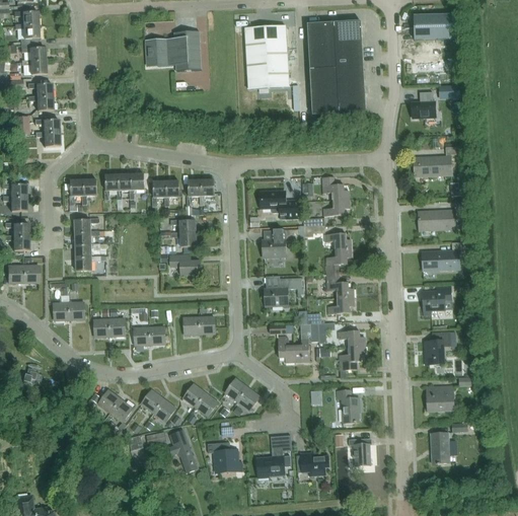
[(37,10),(31,10),(22,11),(21,9),(13,10),(13,14),(21,14),(22,22),(22,24),(38,23),(37,10)]
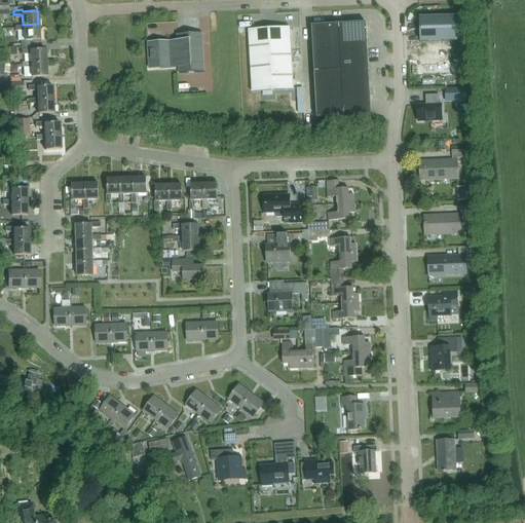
[(460,38),(459,13),(418,14),(419,39),(460,38)]
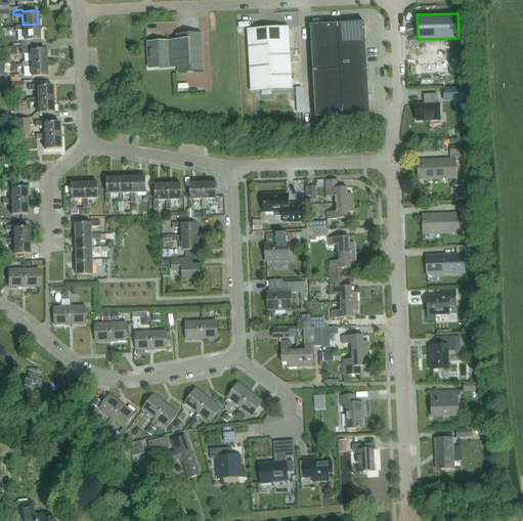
[(338,45),(364,43),(363,20),(337,22),(338,45)]
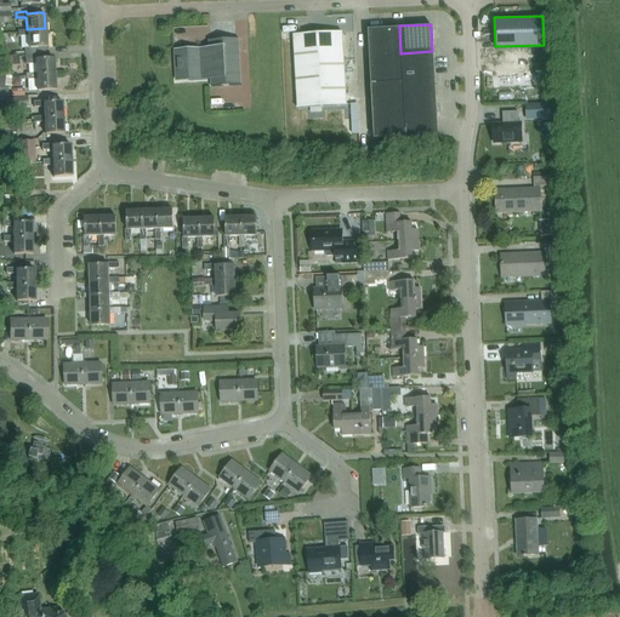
[(369,55),(400,53),(399,26),(367,28),(369,55)]
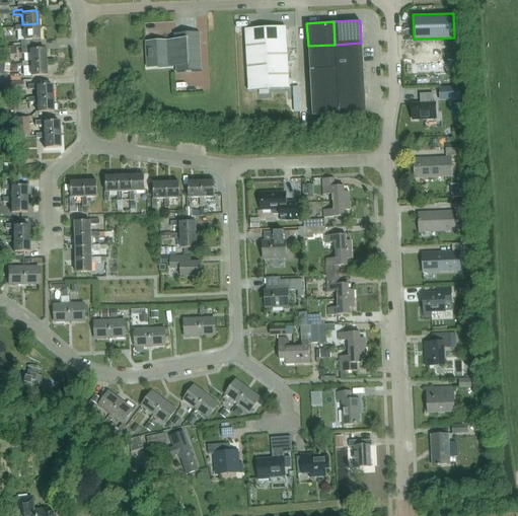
[(39,37),(38,23),(22,24),(22,22),(13,22),(14,27),(22,27),(22,37),(19,38),(19,43),(35,42),(34,37),(39,37)]
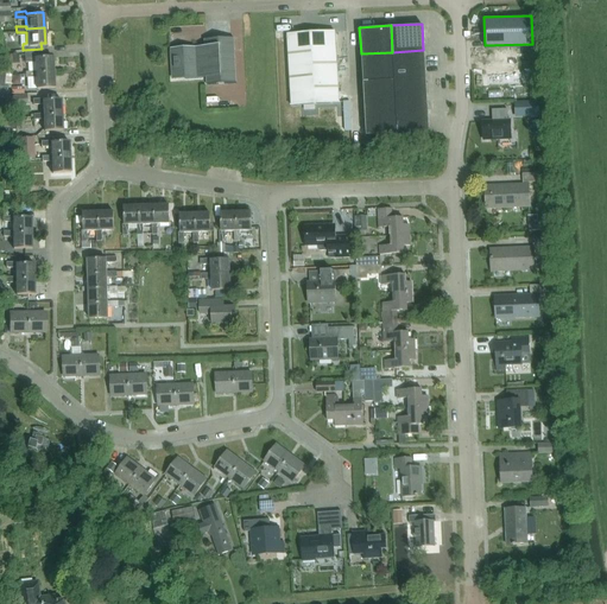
[(337,101),(334,29),(286,32),(290,103),(337,101)]
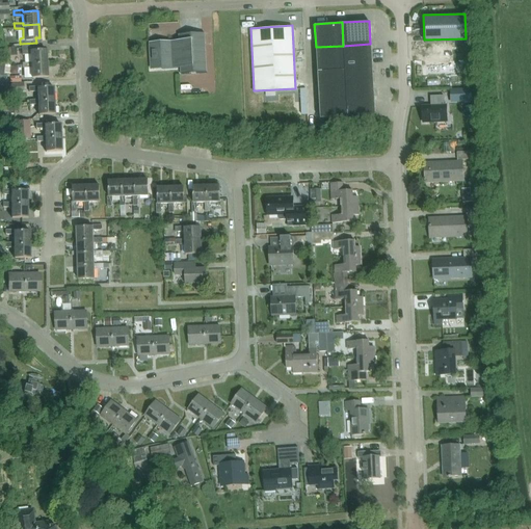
[(148,40),(150,68),(180,65),(180,72),(206,71),(204,30),(178,32),(178,38),(148,40)]
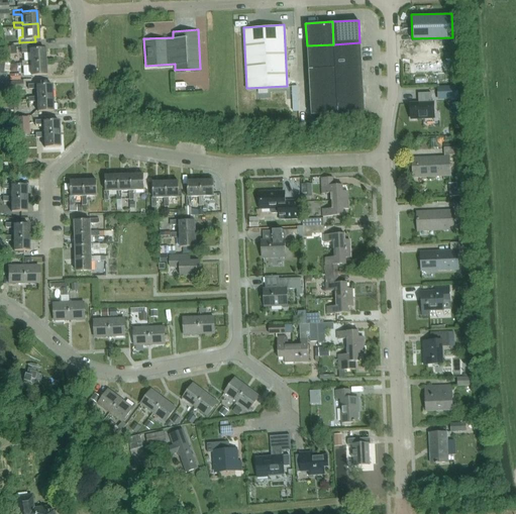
[(43,46),(35,46),(35,41),(19,42),(20,50),(28,50),(29,59),(29,60),(44,60),(43,46)]
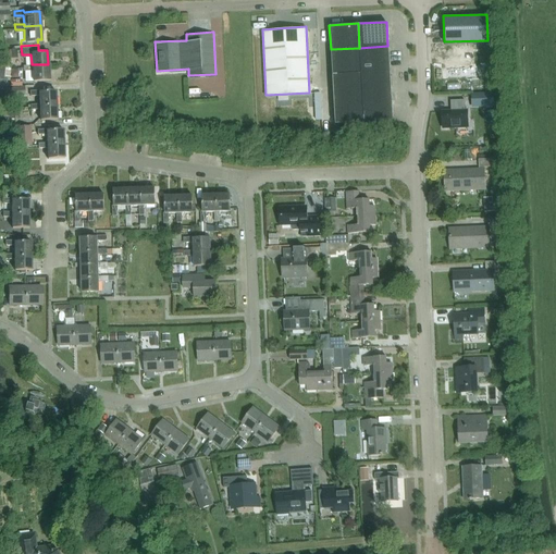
[(15,56),(15,46),(5,47),(7,56),(15,56)]
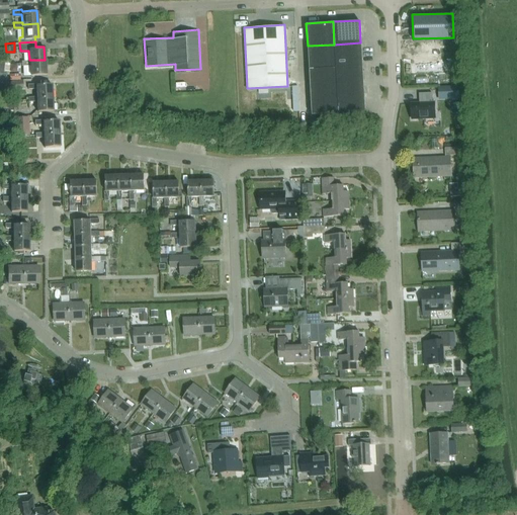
[(335,67),(362,66),(360,43),(334,45),(335,67)]
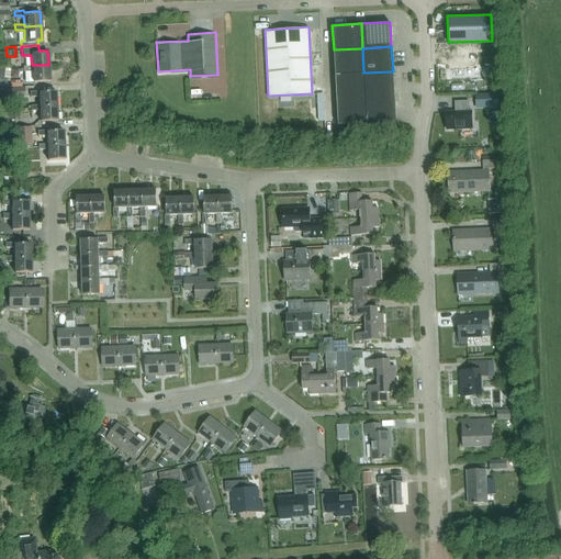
[(335,75),(363,73),(362,48),(334,49),(335,75)]
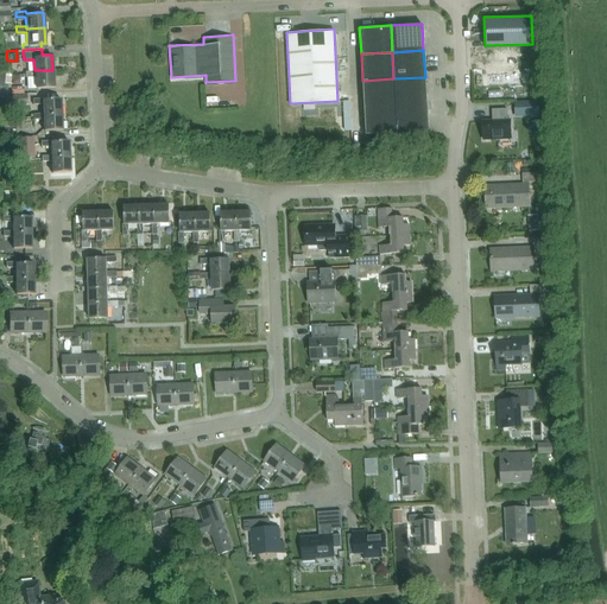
[(0,96),(6,97),(7,86),(10,86),(11,68),(8,68),(0,67),(0,96)]
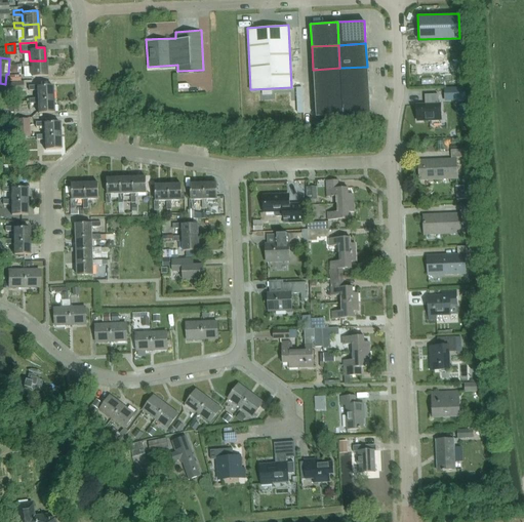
[(46,74),(45,61),(30,61),(30,59),(21,59),(22,65),(30,64),(30,74),(46,74)]
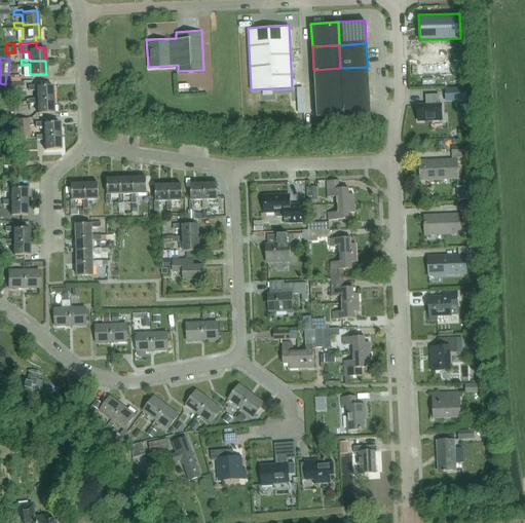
[(342,91),(369,89),(368,67),(340,68),(342,91)]
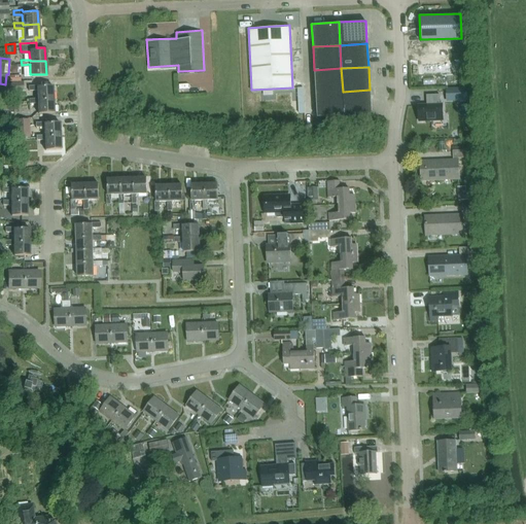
[(315,93),(343,92),(341,68),(314,70),(315,93)]
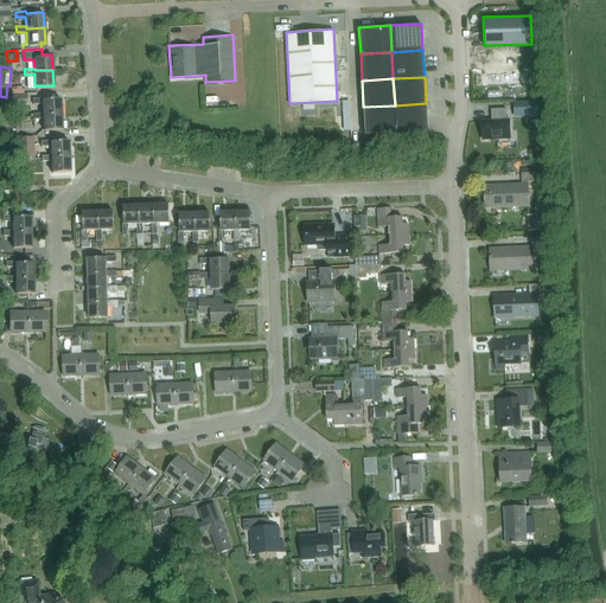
[(25,101),(24,91),(10,92),(10,102),(25,101)]
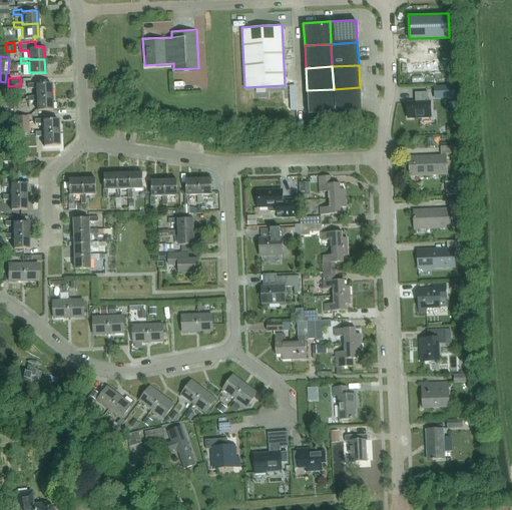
[(35,95),(51,94),(50,81),(35,82),(35,80),(26,81),(27,86),(35,85),(35,93),(35,95)]
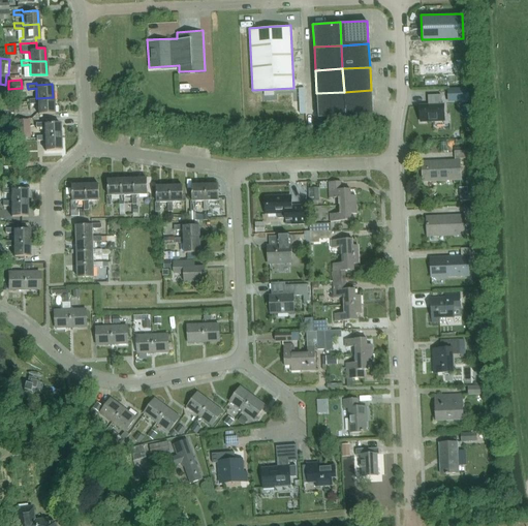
[(467,86),(446,87),(447,99),(467,98),(467,86)]
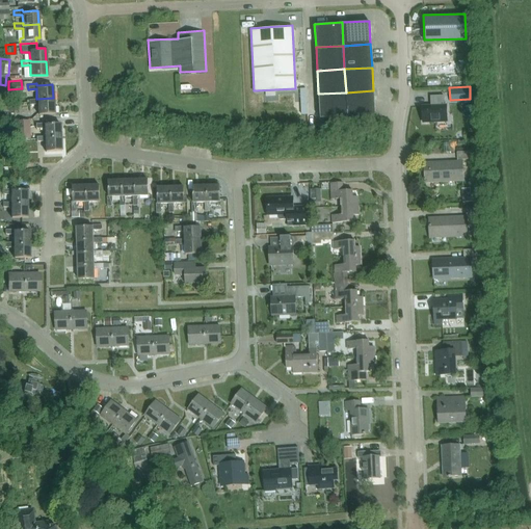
[(347,115),(374,113),(373,90),(346,93),(347,115)]
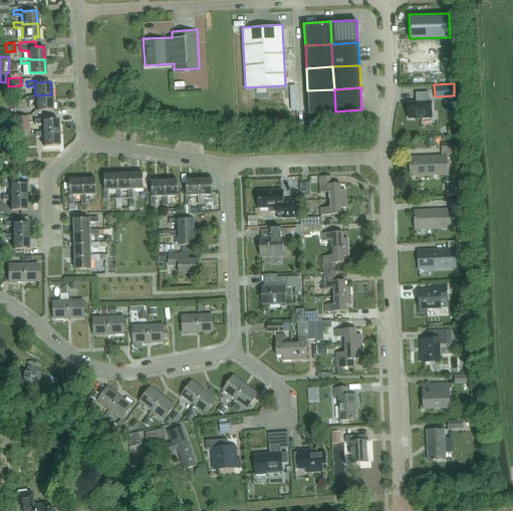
[(309,112),(335,111),(334,89),(307,90),(309,112)]
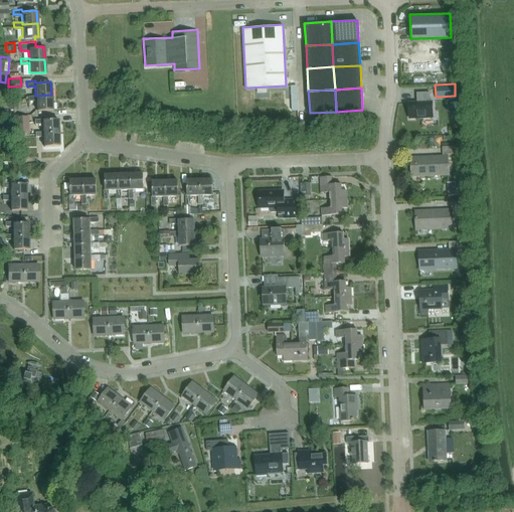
[(408,101),(408,116),(432,115),(432,100),(430,100),(429,90),(415,91),(416,101),(408,101)]
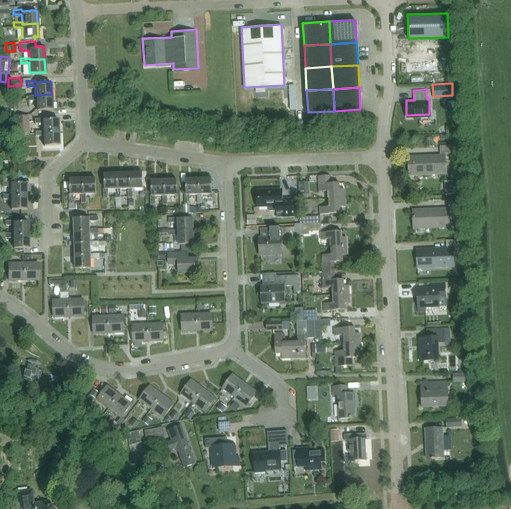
[(51,107),(51,94),(35,95),(35,93),(27,94),(27,98),(35,98),(36,108),(51,107)]
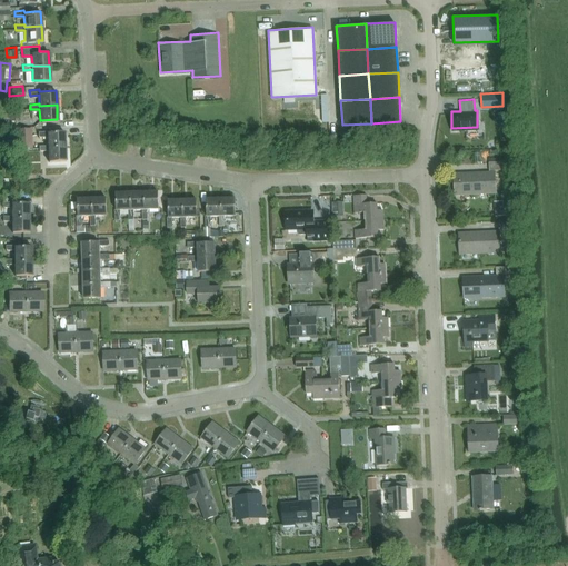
[(16,147),(31,146),(30,126),(15,127),(16,147)]
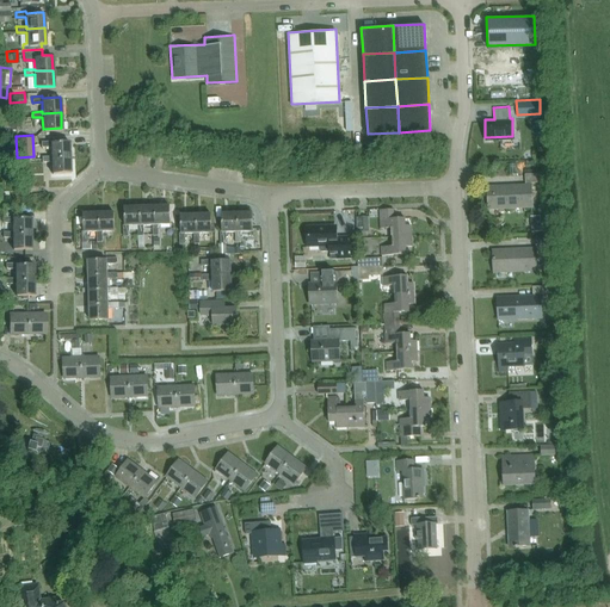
[(50,155),(69,155),(68,140),(50,141),(50,138),(39,138),(41,144),(50,144),(50,154),(50,155)]
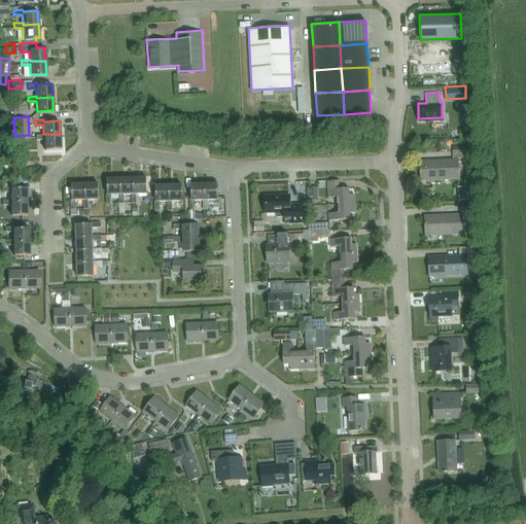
[(60,147),(60,134),(43,134),(43,133),(35,133),(35,138),(43,137),(44,147),(60,147)]
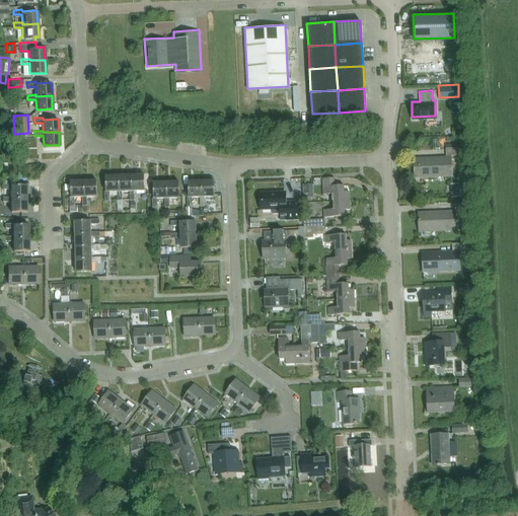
[(414,175),(450,173),(450,155),(414,157),(414,175)]
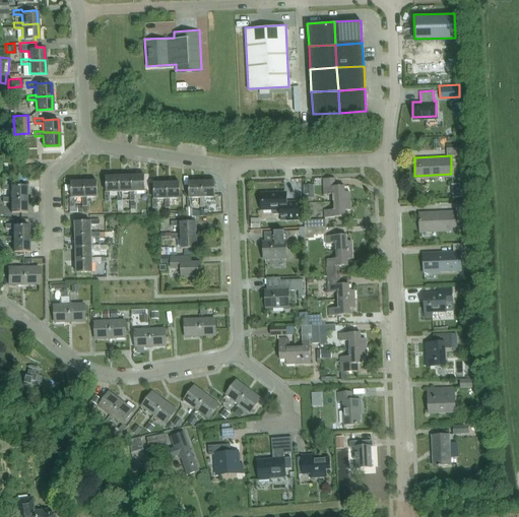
[(134,189),(144,189),(143,173),(130,174),(131,190),(129,190),(129,198),(134,198),(134,189)]
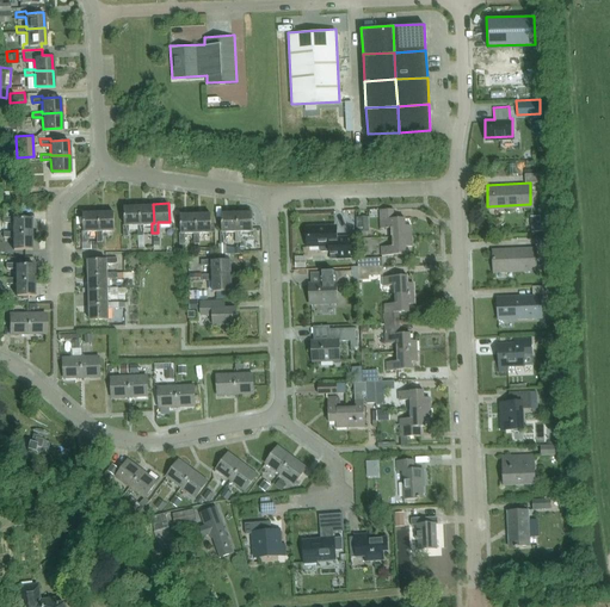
[(128,223),(137,223),(140,223),(139,204),(123,205),(124,223),(122,223),(123,234),(128,234),(128,223)]
